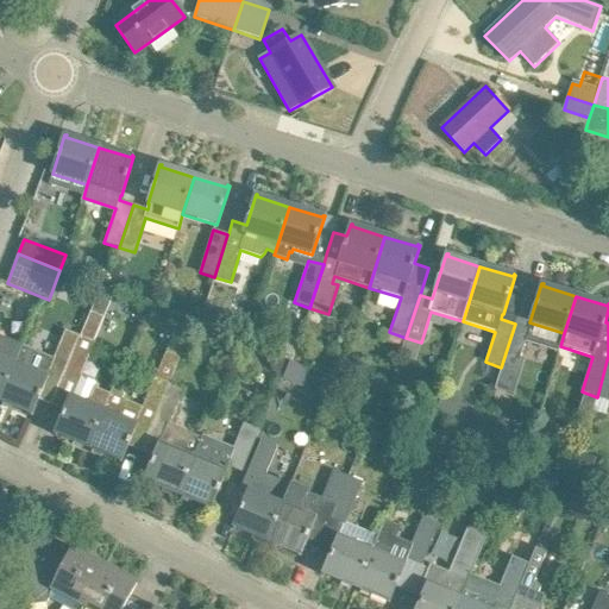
[(207,309),(202,326),(213,328),(218,313),(207,309)]
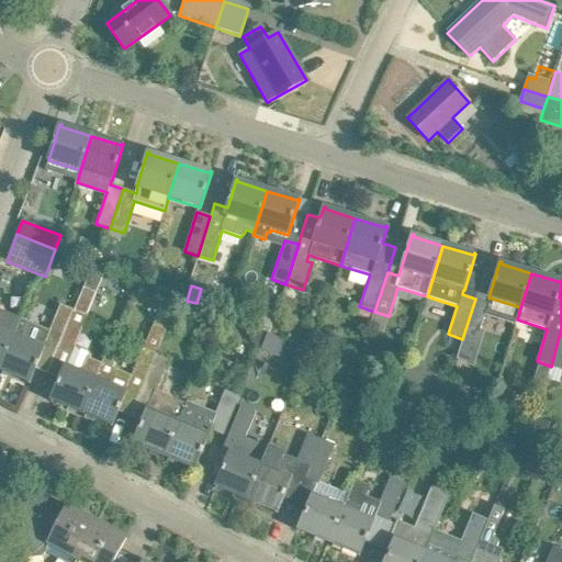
[(476,344),(490,303),(475,299),(462,339),(476,344)]
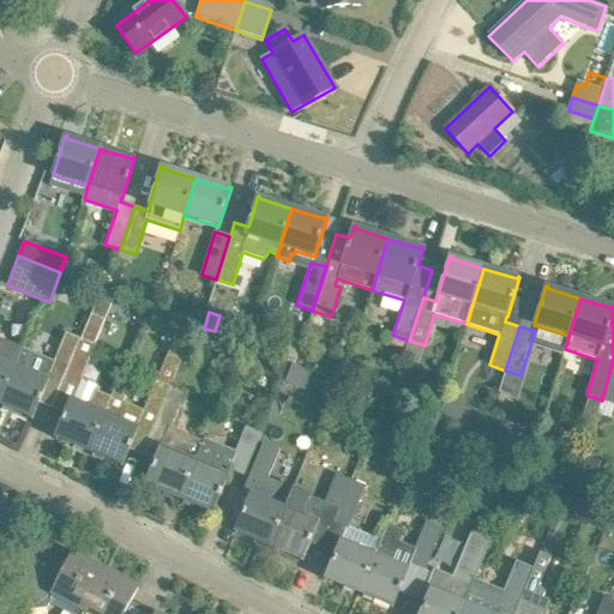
[(54,361),(22,349),(0,401),(0,403),(31,417),(30,419),(32,420),(38,404),(52,409),(58,396),(80,339),(66,332),(54,361)]
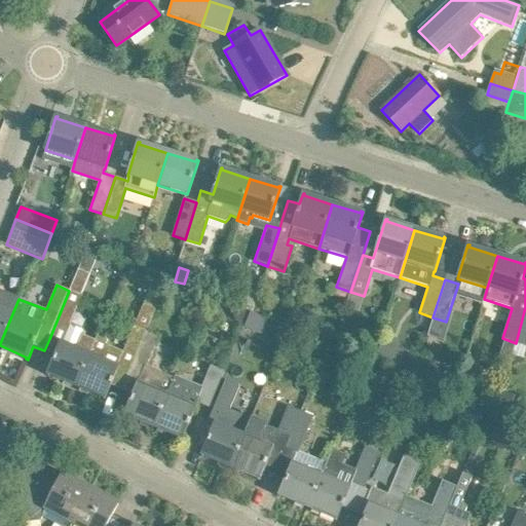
[(136,326),(150,329),(159,293),(145,289),(136,326)]
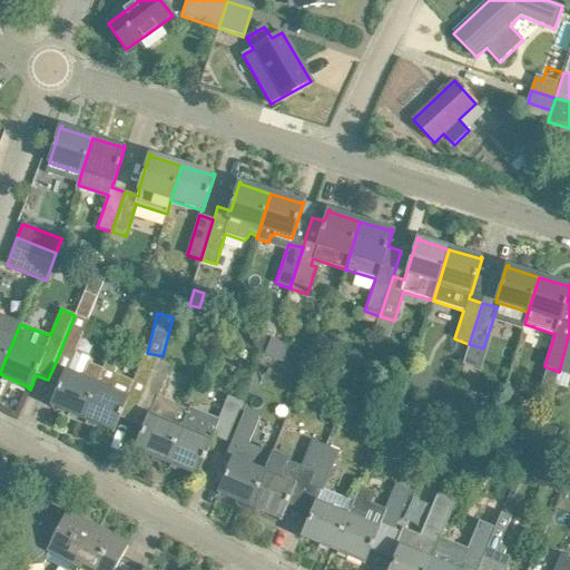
[(0,372),(20,324),(0,314),(0,372)]
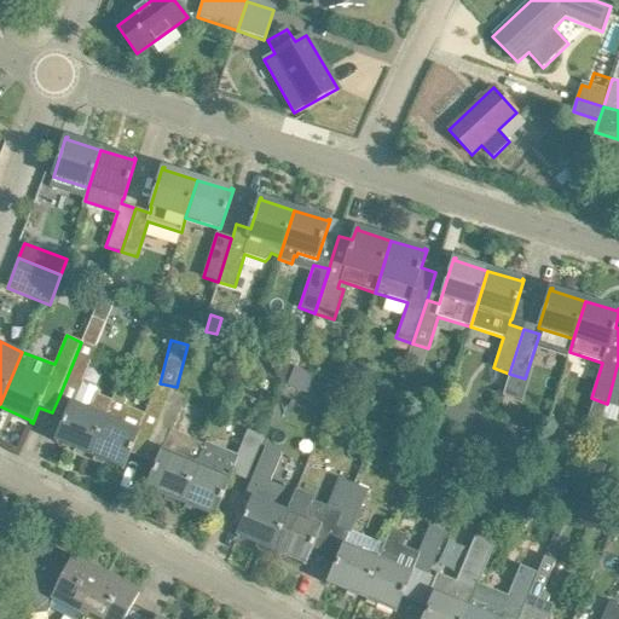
[(81,342),(58,399),(71,404),(55,443),(57,444),(58,441),(90,455),(111,400),(96,394),(98,389),(82,383),(97,348),(81,342)]
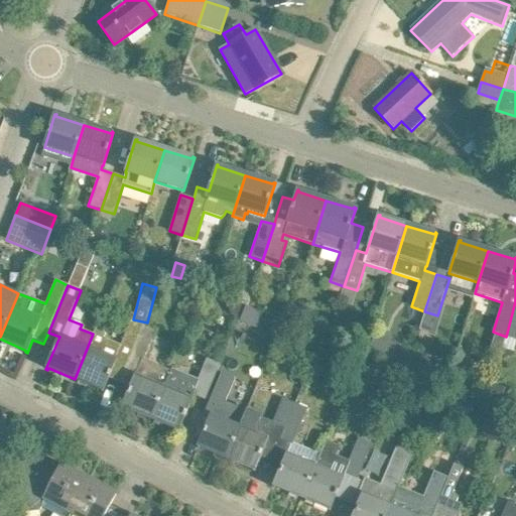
[(515,301),(506,337),(515,340),(515,301)]
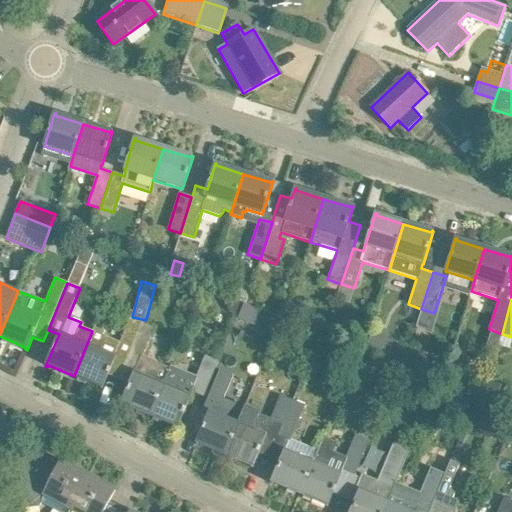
[(242,304),(236,319),(252,326),(259,311),(242,304)]
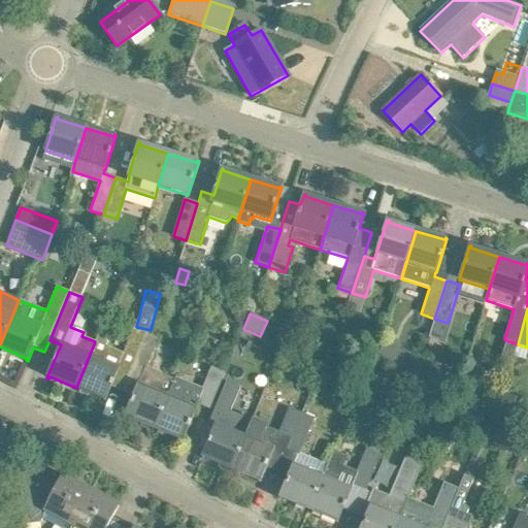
[(105,401),(113,382),(125,387),(132,368),(146,332),(134,327),(124,353),(106,345),(108,341),(97,336),(95,341),(76,388),(104,399),(103,401),(105,401)]
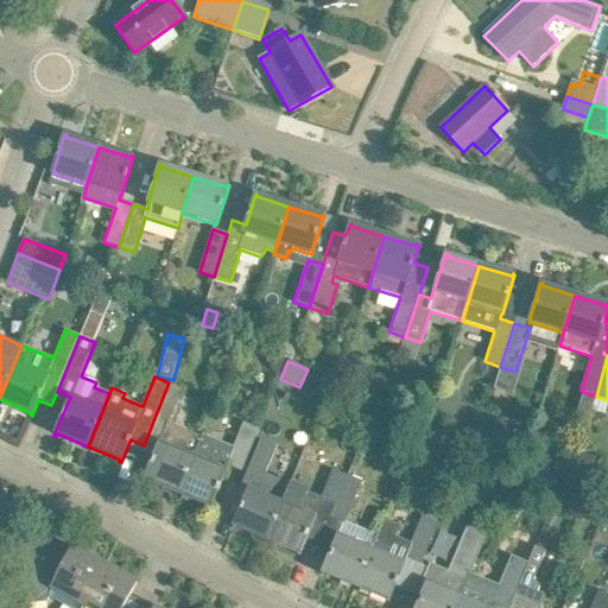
[(165,429),(159,444),(144,481),(145,482),(146,480),(177,493),(201,436),(170,424),(184,388),(169,382),(152,424),(165,429)]
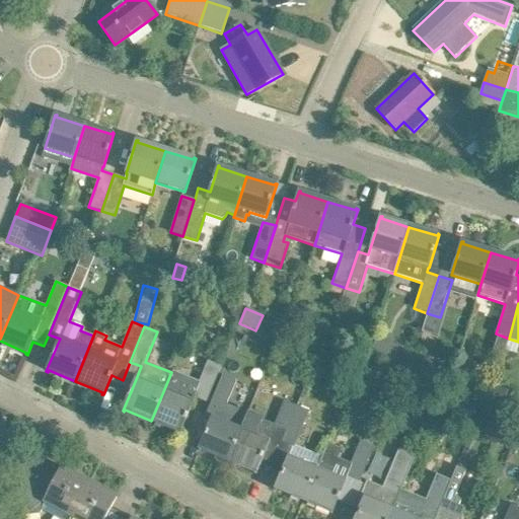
[(402,364),(408,348),(376,338),(371,355),(402,364)]
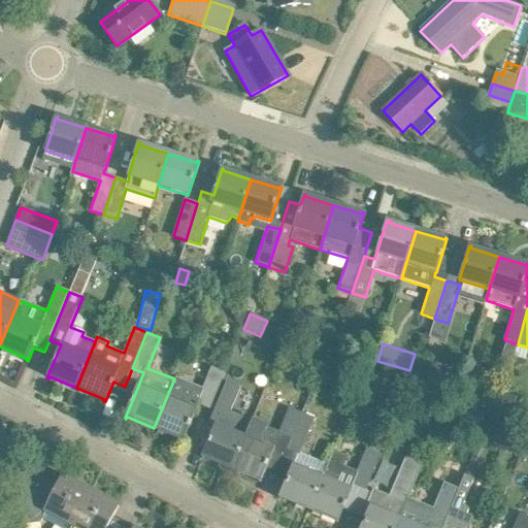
[(350,353),(339,366),(356,377),(365,364),(350,353)]
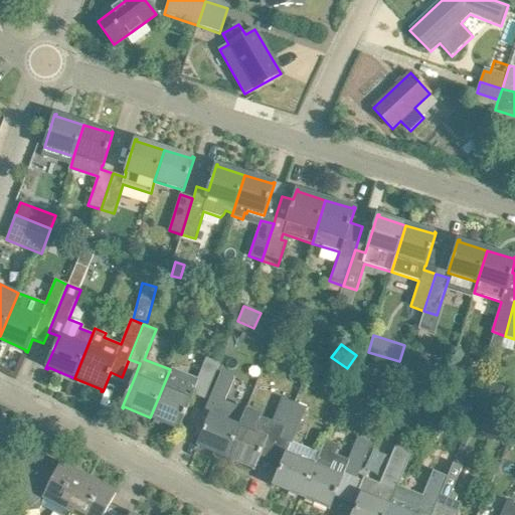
[(178,432),(186,412),(191,400),(190,399),(192,394),(203,399),(218,363),(205,358),(197,379),(171,368),(170,369),(150,417),(177,428),(176,431),(178,432)]
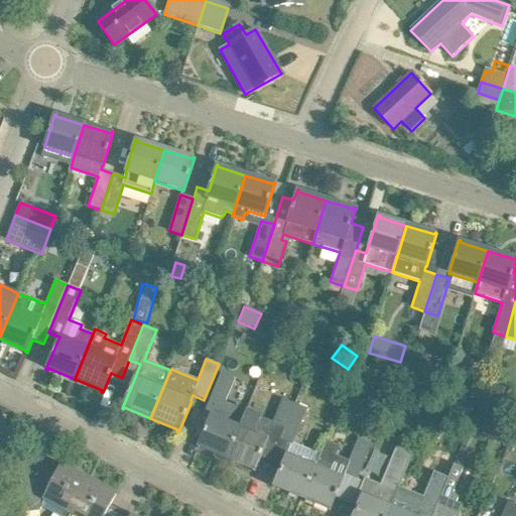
[(408,375),(399,397),(411,401),(419,380),(408,375)]
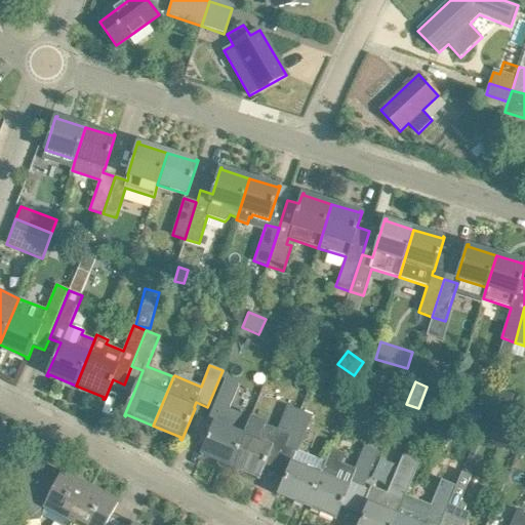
[(285,447),(297,452),(300,445),(304,446),(311,431),(307,430),(313,415),(311,414),(314,405),(306,401),(301,410),(300,410),(285,447)]
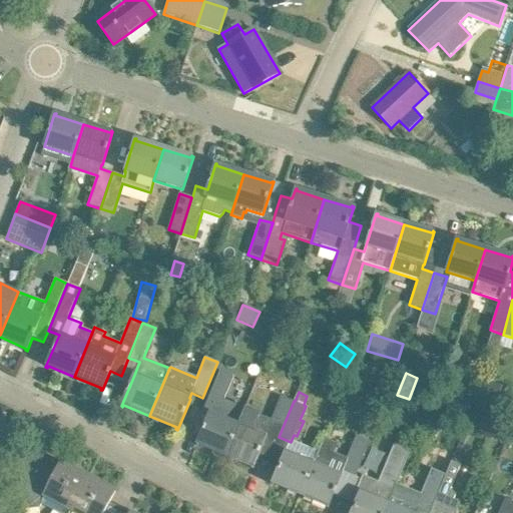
[(279,437),(294,401),(281,396),(271,420),(244,409),(237,426),(224,456),(251,466),(250,468),(252,469),(257,459),(268,463),(279,437)]
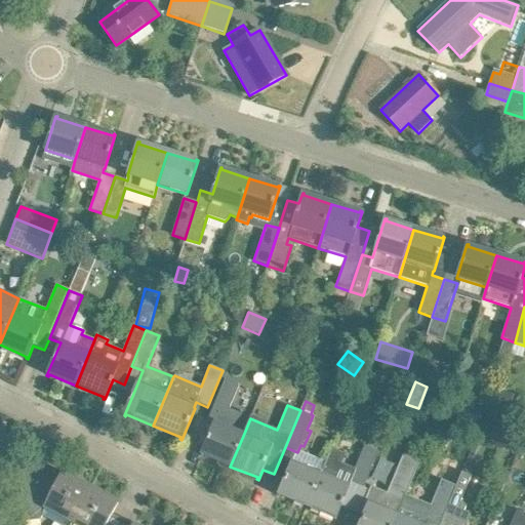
[(230,467),(243,436),(214,423),(201,456),(202,456),(203,455),(230,467)]
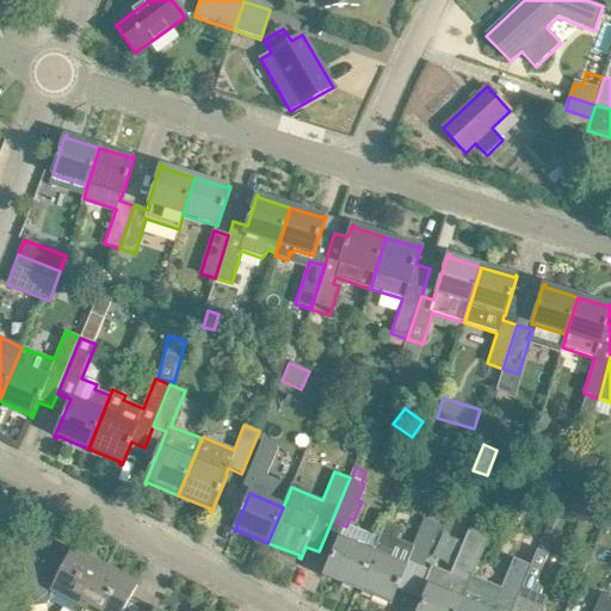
[(372,554),(357,590),(389,603),(388,605),(390,605),(406,567),(403,567),(407,559),(423,566),(439,525),(425,518),(413,545),(397,539),(402,529),(386,522),(372,554)]
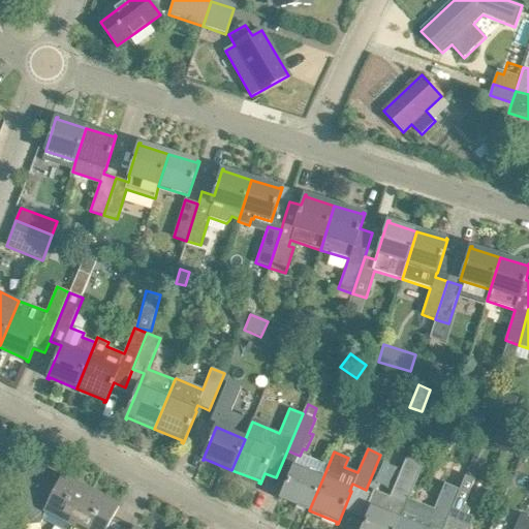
[(309,510),(322,479),(293,467),(280,500),(281,500),(282,499),(309,510)]
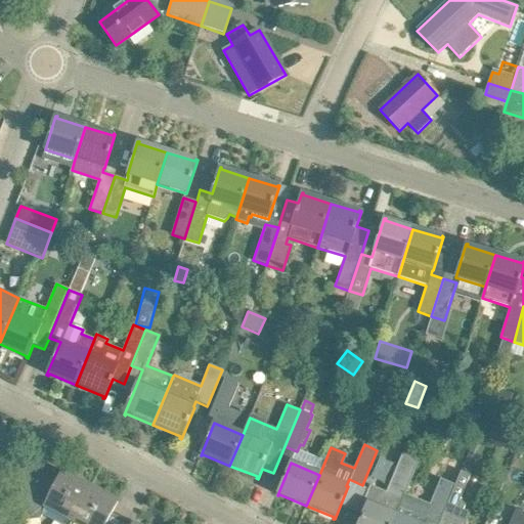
[(439,523),(462,473),(463,471),(448,466),(430,512),(411,505),(415,497),(405,493),(396,515),(392,523),(439,523)]
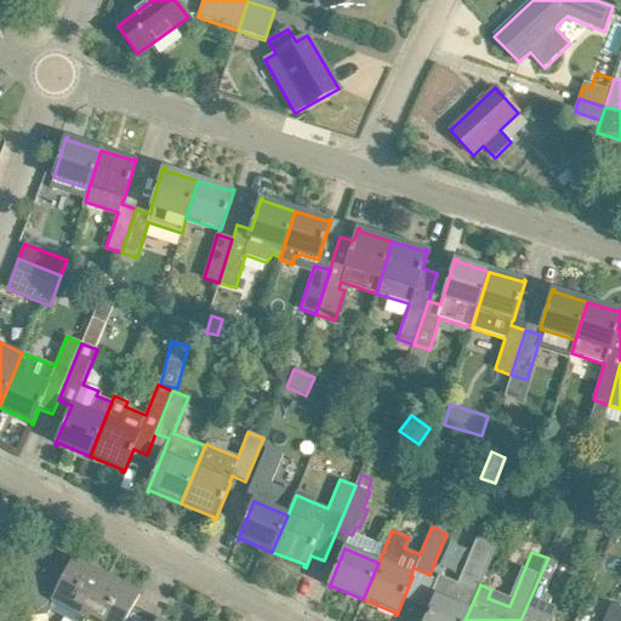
[(69,620),(84,620),(86,617),(107,579),(74,562),(66,577),(41,564),(43,560),(36,570),(22,564),(30,617),(47,615),(50,610),(69,620)]
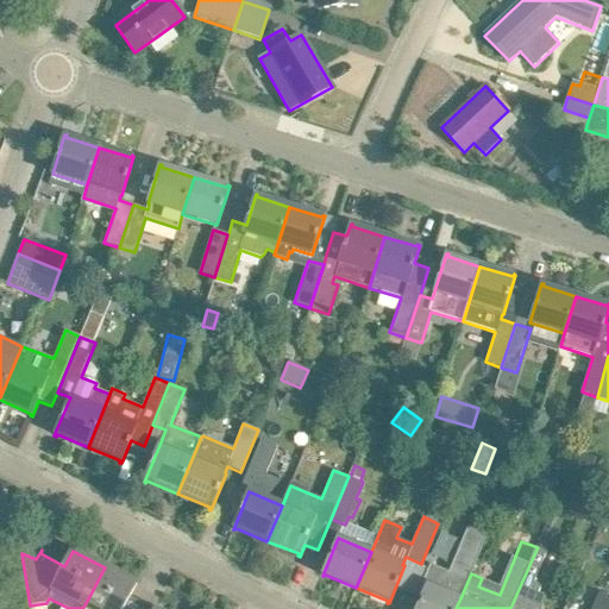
[(537,550),(510,608),(537,608),(539,607),(534,604),(541,588),(533,584),(546,553),(537,550)]
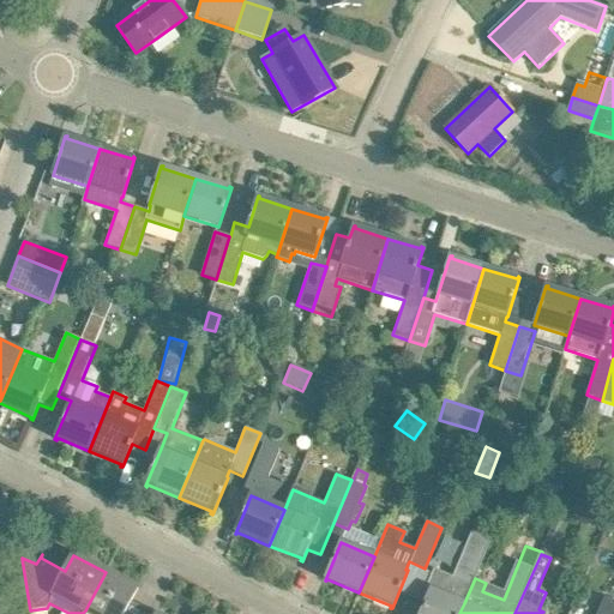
[(124,613),(138,589),(106,572),(85,611),(91,613),(124,613)]
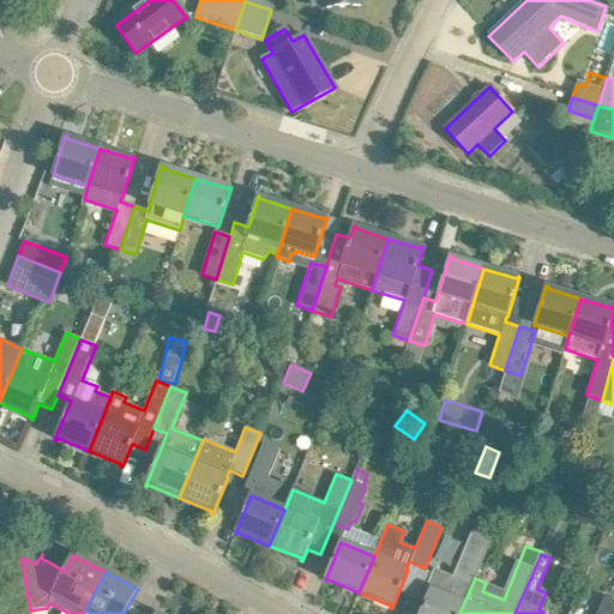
[(459,613),(464,603),(431,589),(420,613),(459,613)]
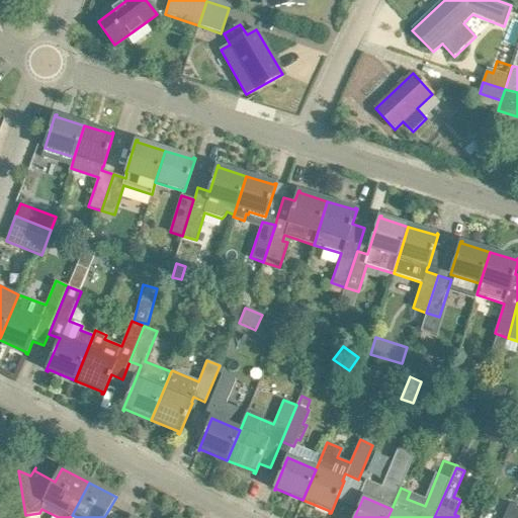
[(517,517),(517,507),(510,504),(503,517),(517,517)]
